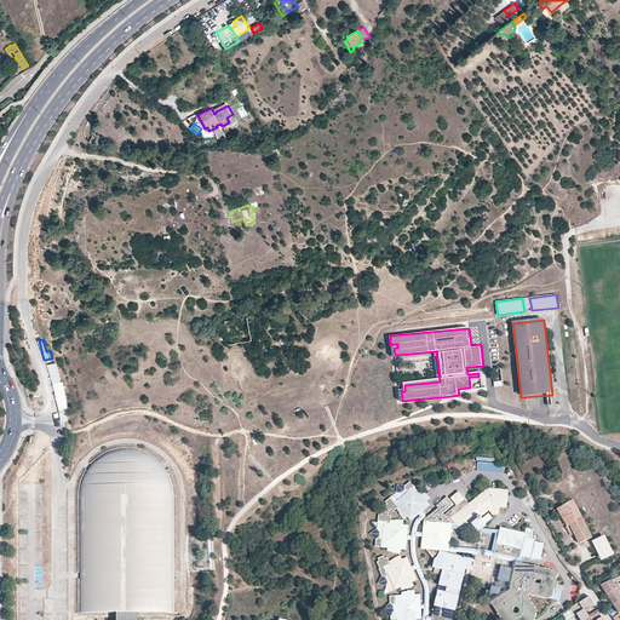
[(118,612),(138,610),(174,610),(174,494),(173,489),(173,486),(172,481),(171,476),(168,472),(165,466),(160,461),(155,457),(150,453),(143,451),(137,449),(131,448),(126,448),(121,448),(118,449),(115,449),(110,451),(109,452),(104,454),(98,458),(96,460),(93,463),(91,466),(89,470),(86,474),(85,476),(84,480),(82,480),(82,483),(81,488),(81,492),(81,494),(81,575),(81,612),(118,612)]
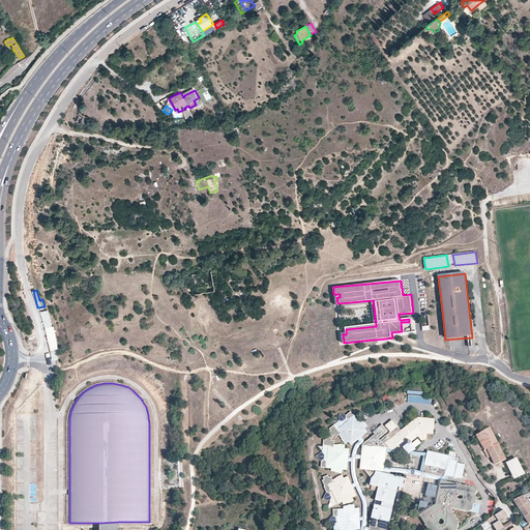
[(410,396),(409,404),(432,406),(433,399),(410,396)]
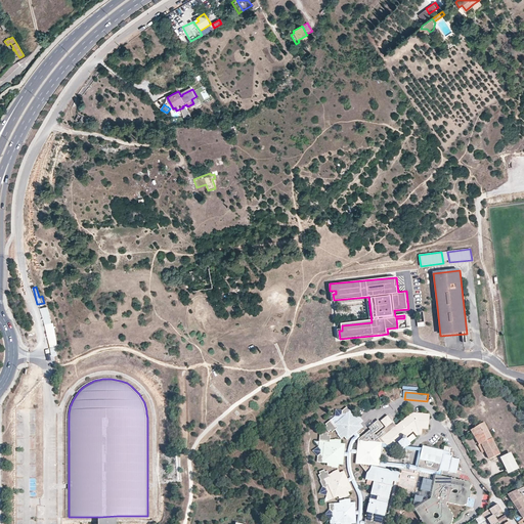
[(364,427),(361,424),(361,423),(364,421),(361,417),(360,417),(357,413),(355,415),(351,410),(347,413),(343,413),(340,417),(340,420),(335,424),(339,428),(337,430),(340,434),(339,434),(342,438),(345,436),(348,439),(352,436),(351,435),(359,429),(359,430),(364,427)]
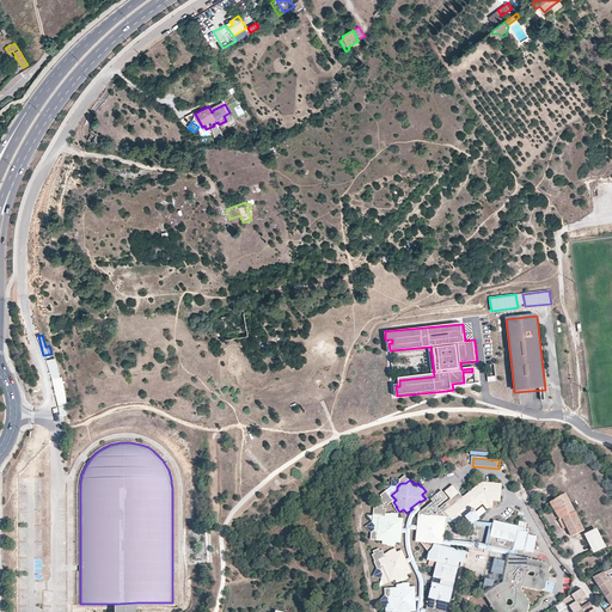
[(441,544),(442,544),(444,539),(446,518),(451,518),(457,526),(466,518),(473,526),(481,519),(475,512),(484,505),(488,509),(489,509),(490,509),(490,508),(491,507),(491,501),(501,502),(502,485),(483,483),(464,497),(457,489),(450,488),(446,491),(452,499),(440,508),(434,501),(420,512),(418,520),(423,520),(421,542),(429,552),(427,561),(436,563),(441,548),(441,544)]
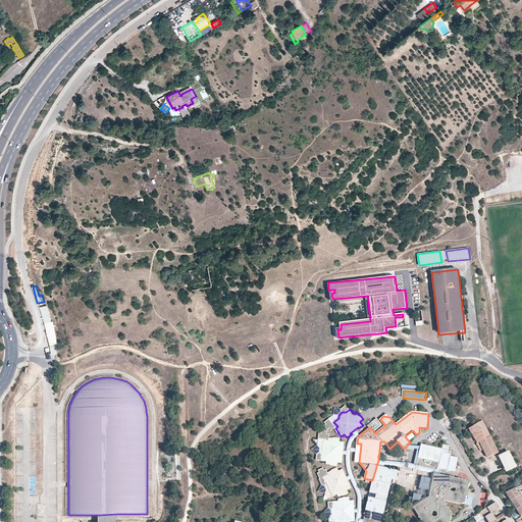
[(499,452),(482,419),(470,427),(478,442),(477,442),(481,451),(484,449),(488,457),(499,452)]
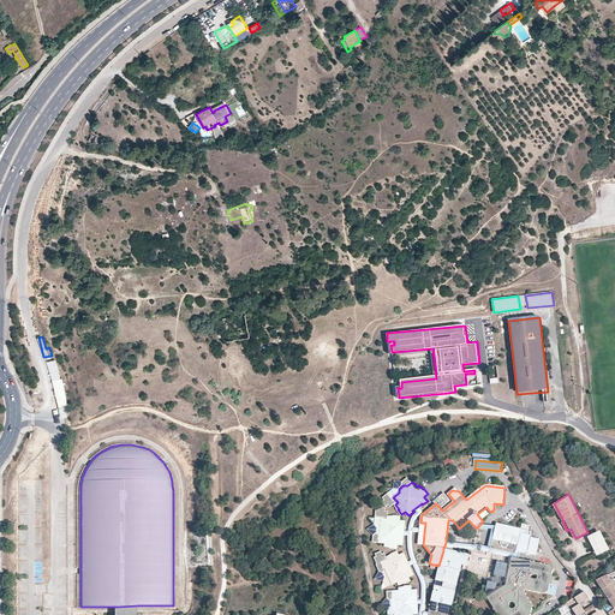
[(402,537),(404,526),(405,526),(405,520),(400,519),(400,515),(393,514),(393,515),(387,515),(387,518),(381,517),(381,524),(377,525),(376,531),(378,533),(378,541),(383,542),(383,544),(389,547),(390,547),(396,548),(396,544),(396,543),(398,543),(402,544),(404,537),(402,537)]
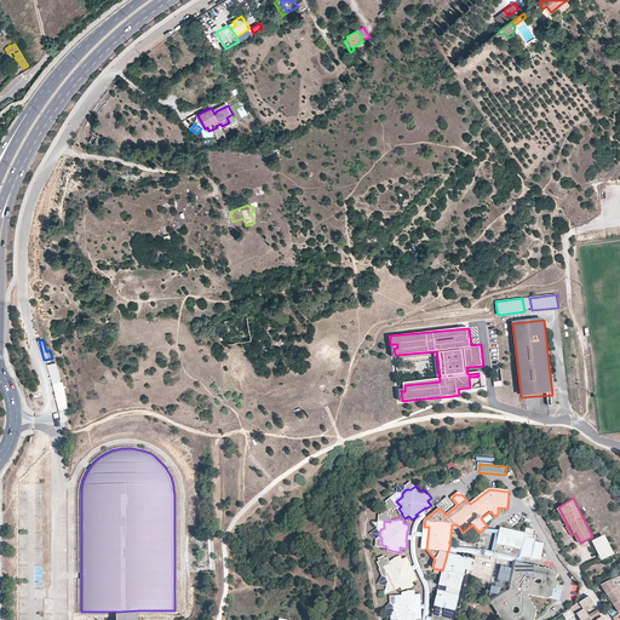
[(545,543),(535,541),(535,539),(533,538),(533,535),(527,533),(500,528),(497,544),(494,555),(517,560),(520,560),(520,556),(523,556),(541,560),(545,543)]
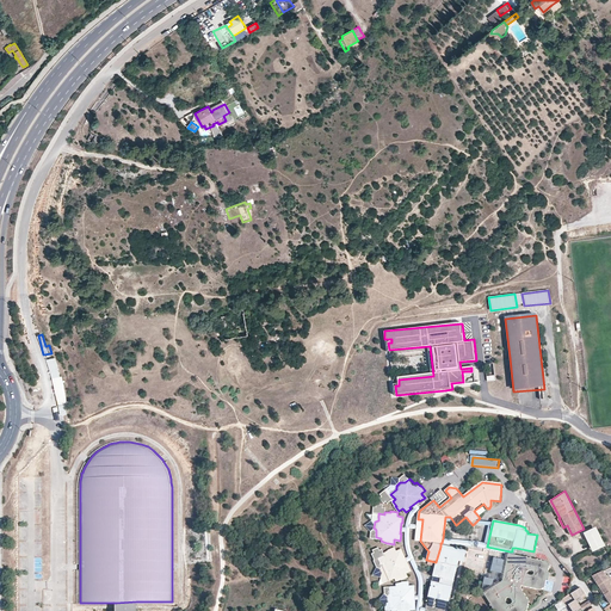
[(594,550),(604,545),(596,529),(586,534),(594,550)]
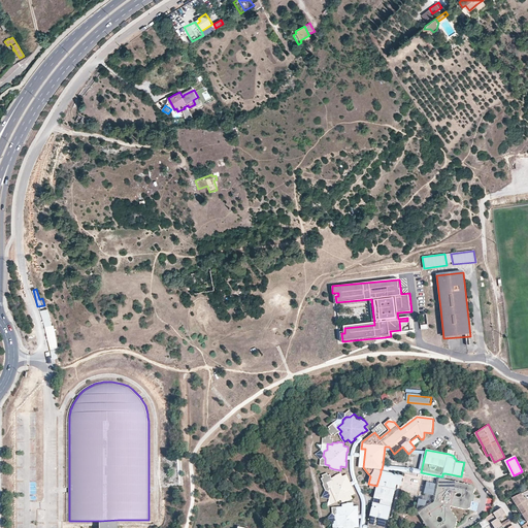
[(439,480),(440,476),(421,472),(415,471),(415,474),(439,480)]
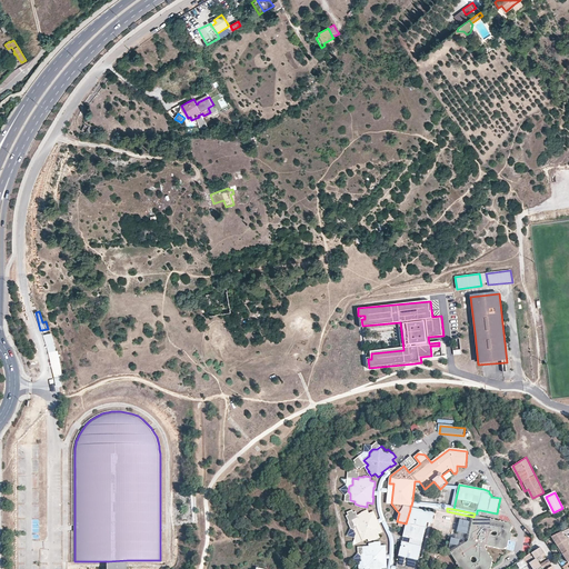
[(380,532),(378,526),(377,527),(373,517),(372,511),(368,512),(367,509),(360,511),(360,512),(355,515),(356,517),(351,519),(353,523),(351,527),(353,533),(358,535),(360,540),(363,539),(365,541),(370,540),(377,538),(376,535),(380,532)]
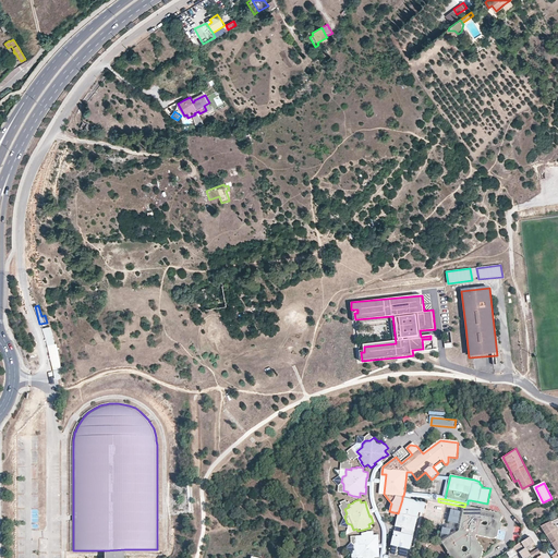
[(399,546),(411,549),(420,507),(409,504),(409,500),(402,499),(398,513),(390,545),(399,546)]
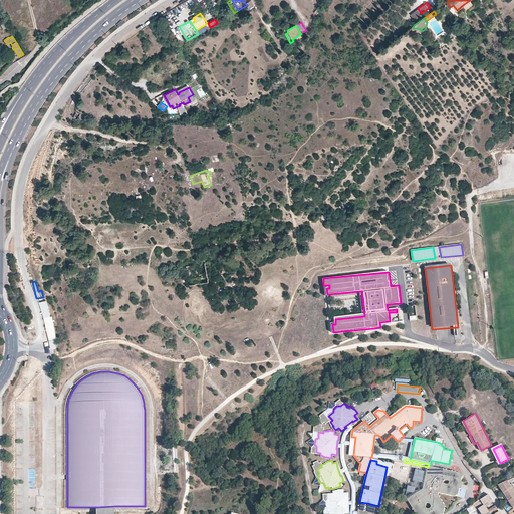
[(453,495),(455,486),(458,487),(459,483),(461,483),(463,476),(460,472),(434,467),(435,462),(434,461),(431,461),(431,464),(429,464),(428,467),(427,473),(425,483),(425,485),(426,486),(427,487),(426,489),(423,489),(408,499),(417,513),(443,513),(444,513),(446,506),(439,495),(439,493),(453,495)]
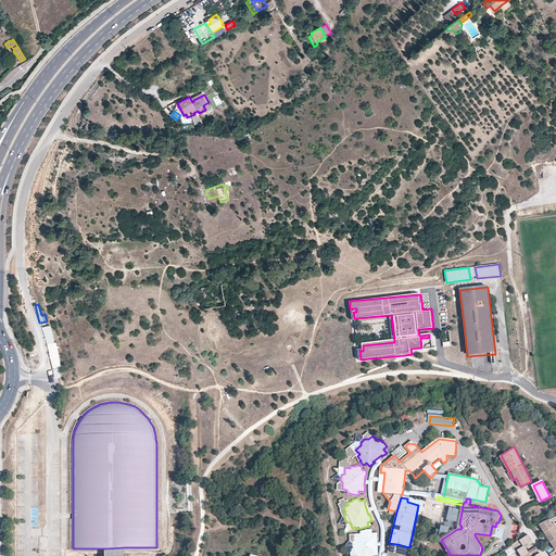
[(459,522),(462,512),(450,509),(445,528),(441,527),(439,538),(441,540),(457,529),(460,529),(462,527),(460,526),(459,525),(459,522)]
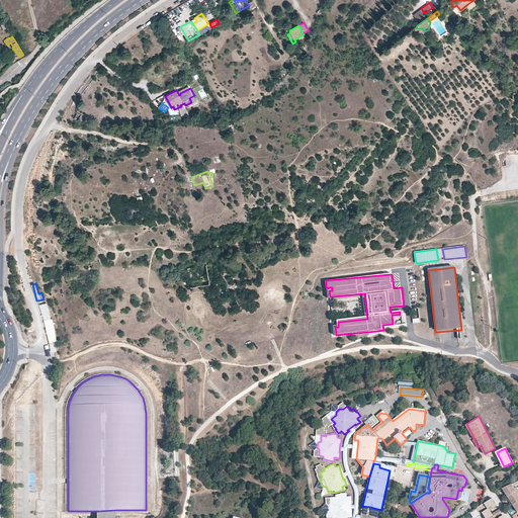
[(510,485),(503,490),(508,497),(517,490),(515,487),(513,489),(512,487),(510,485)]
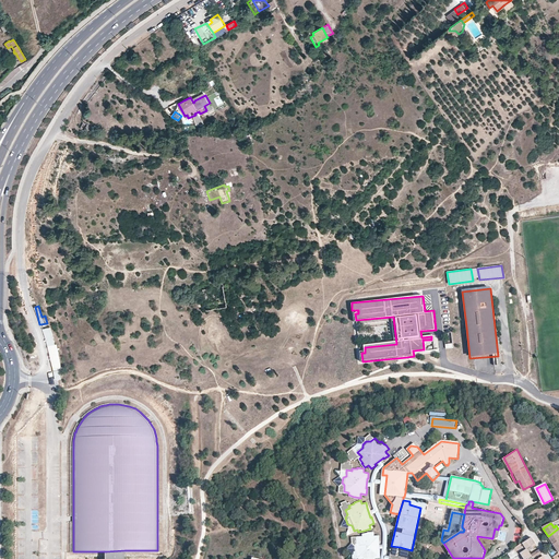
[(499,537),(501,525),(499,525),(498,530),(495,528),(492,538),(496,539),(499,537)]
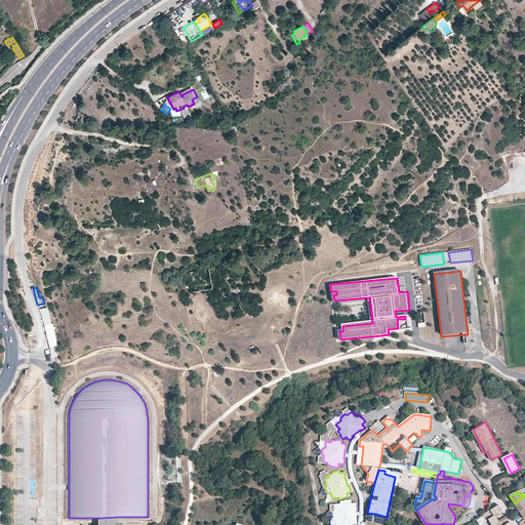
[(524,497),(524,496),(515,503),(513,505),(519,513),(520,513),(524,509),(524,501),(524,500),(524,497)]
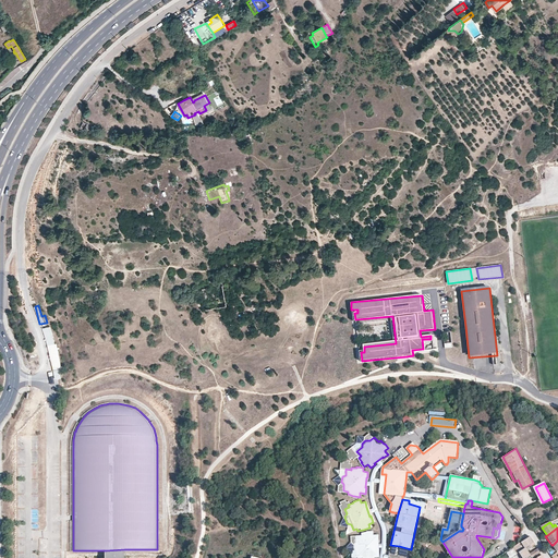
[(380,557),(379,534),(374,534),(374,531),(367,531),(367,532),(362,532),(362,535),(356,535),(356,542),(354,545),(354,549),(352,552),(352,557),(353,557),(363,557),(375,557),(380,557)]
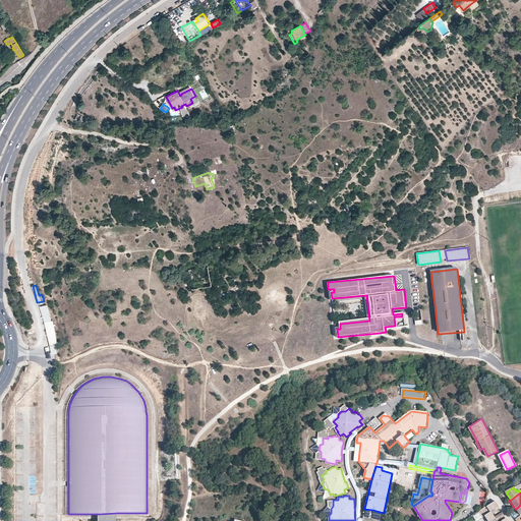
[(500,507),(497,502),(487,507),(480,511),(486,520),(497,520),(506,516),(504,512),(497,516),(495,514),(502,510),(500,507)]
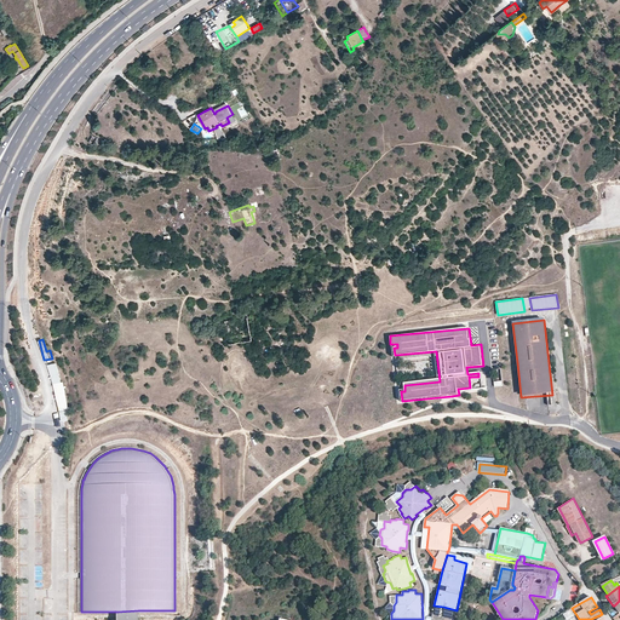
[(453,619),(457,610),(443,607),(442,610),(438,609),(437,614),(432,613),(430,619),(453,619)]
